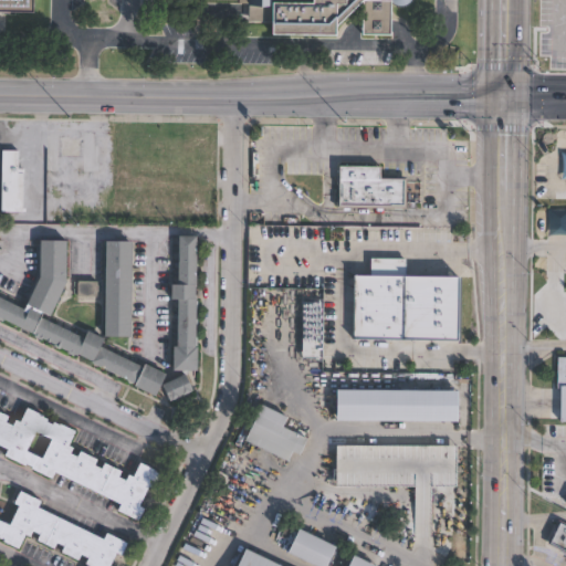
[(0,0),(0,11),(35,11),(35,0),(0,0)]
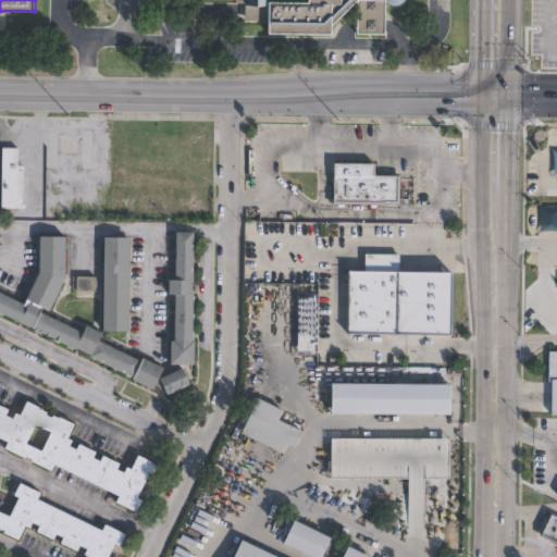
[(406,0),(405,2),(400,4),(396,5),(391,4),(387,3),(387,34),(359,34),(360,4),(338,25),(338,34),(270,34),(271,3),(238,2),(237,0),(406,0)]
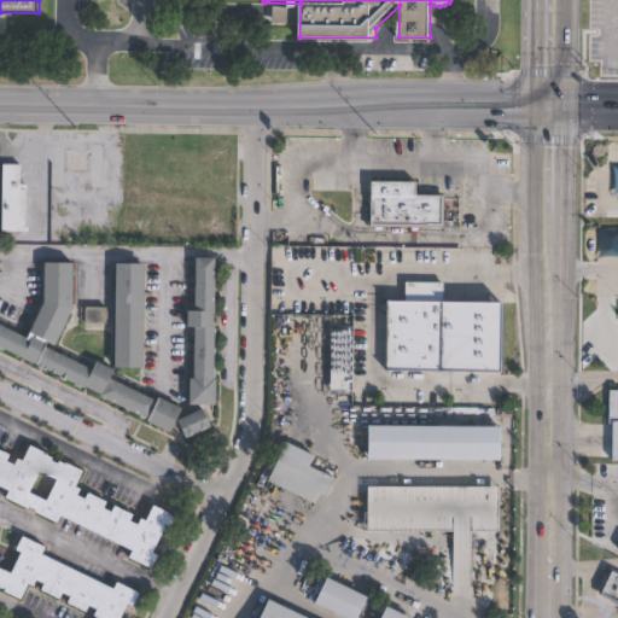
[(21,165),(21,185),(27,185),(28,231),(5,232),(4,165),(21,165)]
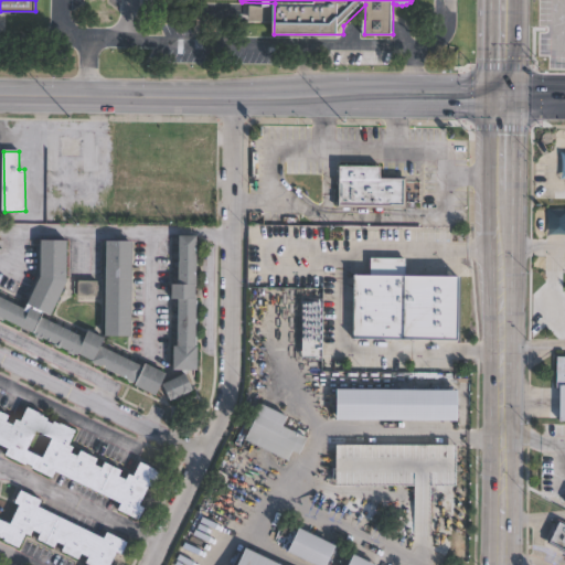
[(380,164),(380,177),(403,177),(403,203),(336,203),(337,163),(380,164)]
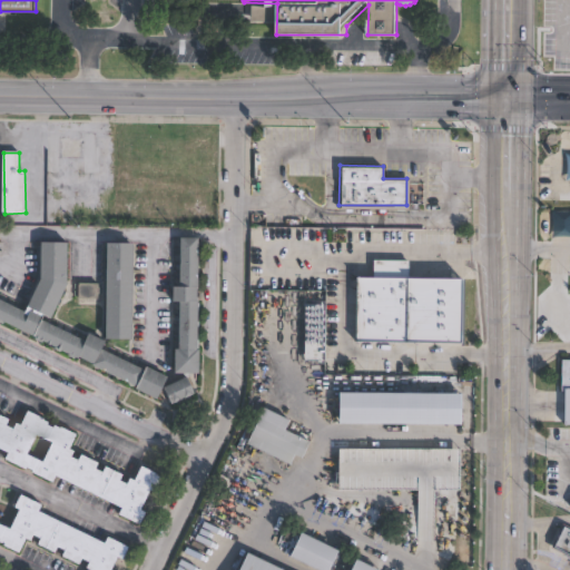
[(199,238),(197,350),(200,350),(200,373),(177,373),(177,350),(179,350),(180,303),(174,303),(174,288),(179,288),(180,238),(199,238)]
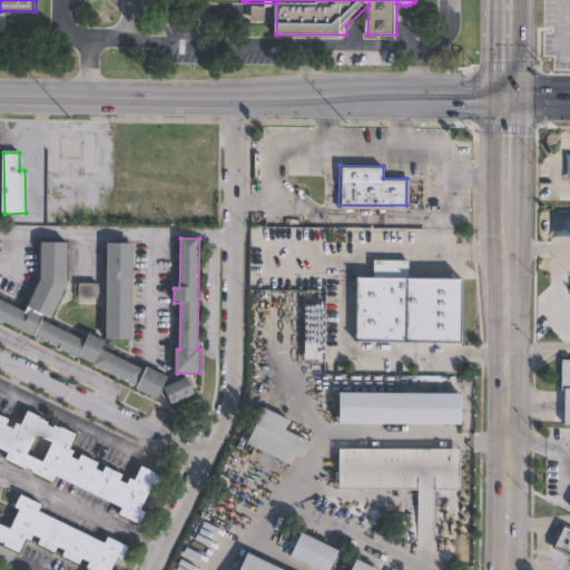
[(0,300),(25,312),(42,276),(42,243),(70,242),(68,285),(51,318),(47,316),(43,322),(85,342),(89,333),(107,342),(104,350),(146,371),(147,366),(168,376),(158,399),(94,366),(95,364),(81,357),(80,360),(0,320),(0,300)]
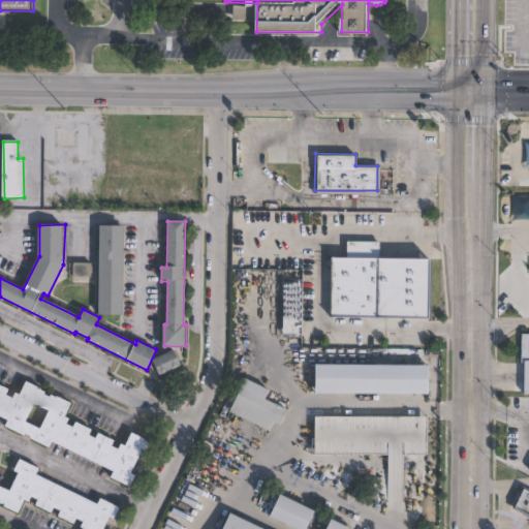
[(125,227),(123,314),(99,314),(101,226),(125,227)]
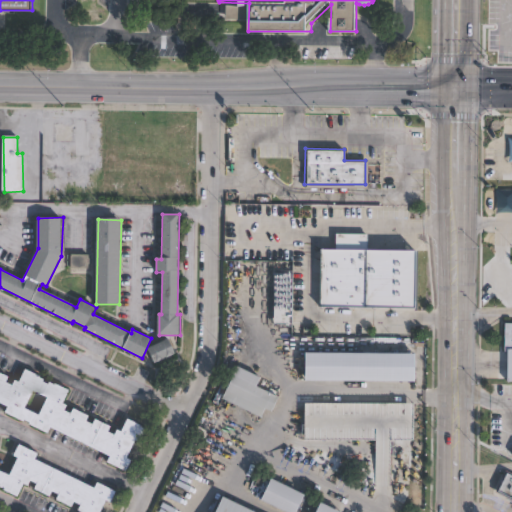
[(413,308),(414,250),(365,249),(365,233),(334,233),(334,248),(319,248),(318,307),(413,308)]
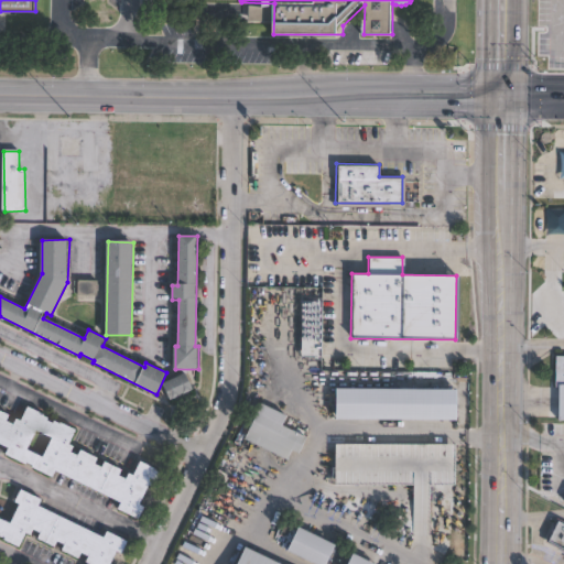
[(94,281),(94,285),(99,285),(99,295),(88,295),(88,296),(73,296),(74,281),(94,281)]
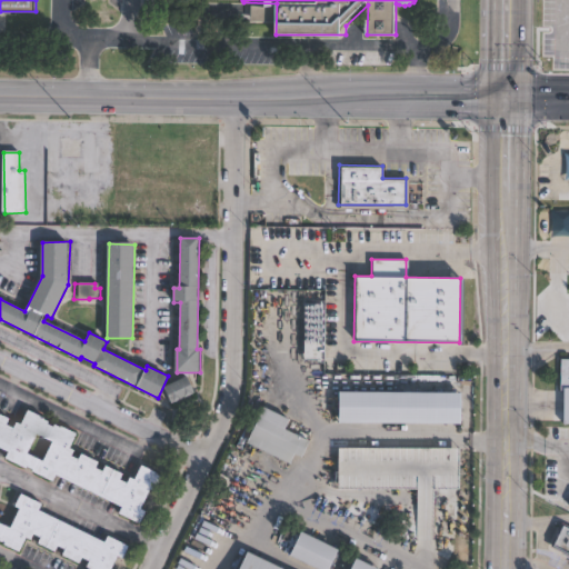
[(560,423),(568,422),(568,358),(559,358),(560,423)]
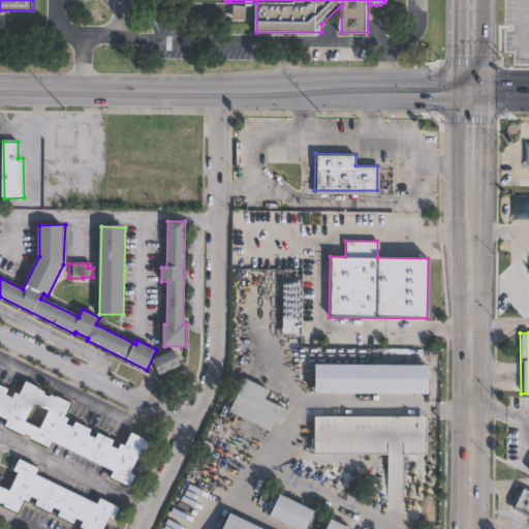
[(181,364),(160,375),(153,361),(174,349),(181,364)]
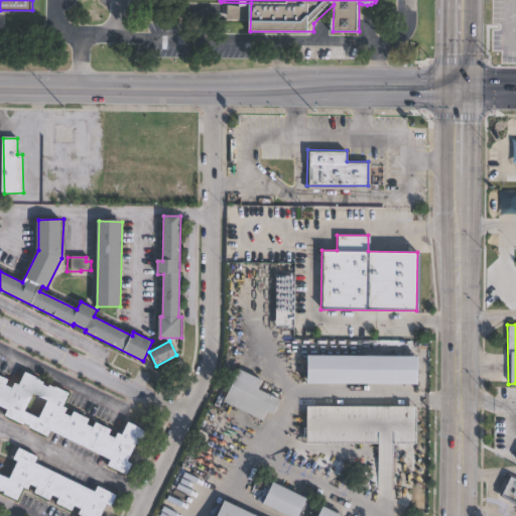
[(405,352),(404,383),(359,382),(360,351),(405,352)]
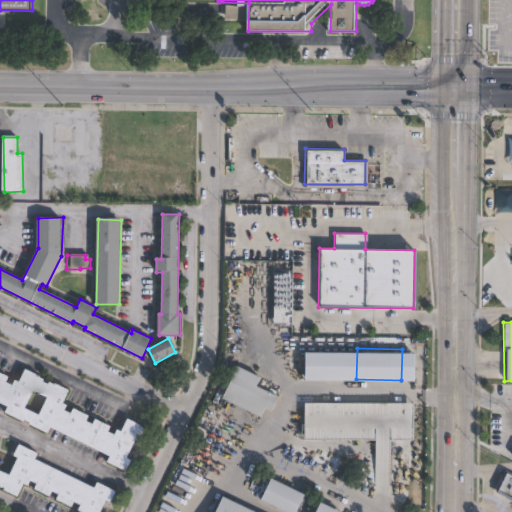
[(260,375),(257,384),(276,392),(266,417),(255,412),(219,397),(229,372),(235,375),(238,366),(240,367),(260,375)]
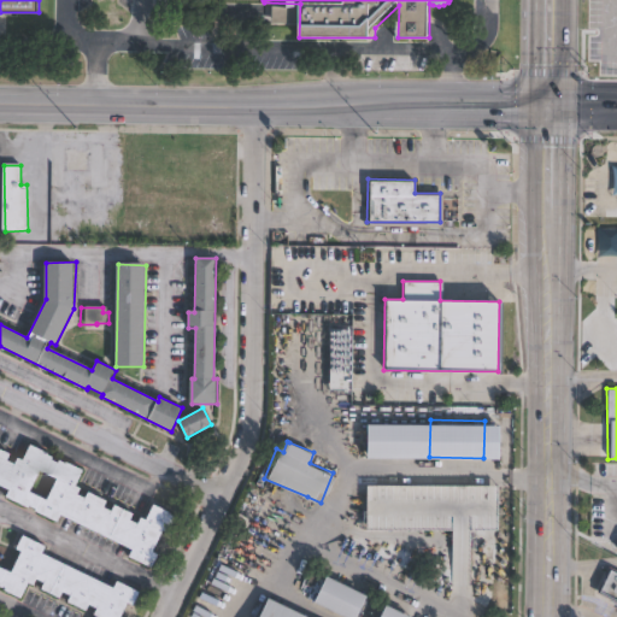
[(0,448),(11,454),(9,459),(16,463),(18,458),(24,460),(31,445),(83,470),(76,486),(82,488),(78,494),(87,498),(89,493),(107,501),(105,506),(113,511),(116,505),(133,513),(130,519),(139,523),(141,517),(147,519),(154,505),(176,516),(168,532),(163,529),(152,551),(157,553),(151,565),(129,556),(133,548),(60,513),(57,521),(6,495),(10,489),(0,485),(0,448)]
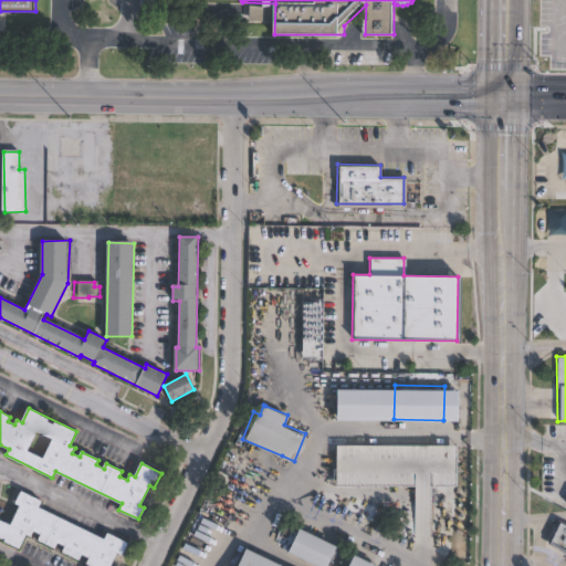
[(0,520),(8,523),(11,524),(20,505),(17,503),(22,491),(42,501),(39,506),(105,538),(108,533),(128,543),(123,554),(118,553),(112,565),(91,565),(92,564),(86,562),(90,556),(82,553),(79,558),(63,551),(65,546),(56,542),(54,547),(39,540),(41,534),(33,531),(31,535),(25,533),(19,548),(0,537),(0,536),(1,535),(0,534),(0,520)]
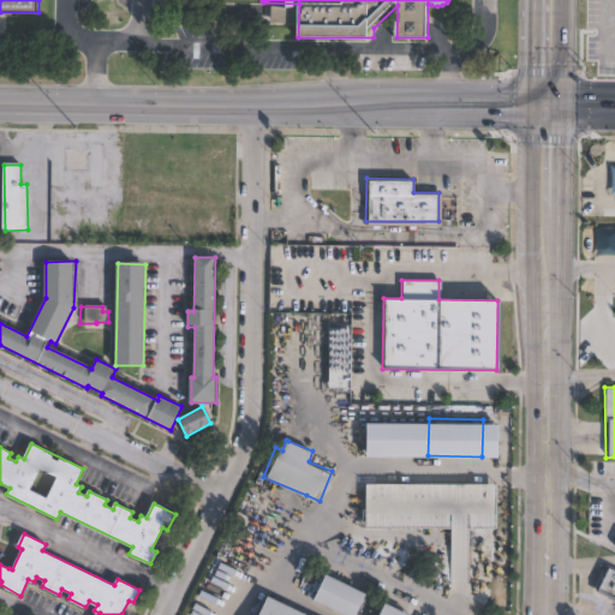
[(614,569),(614,602),(590,590),(603,563),(614,569)]
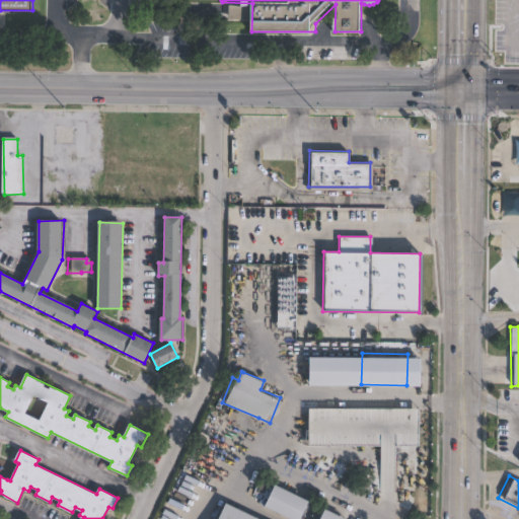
[(301,518),(309,501),(273,484),(263,506),(290,518),(301,518)]
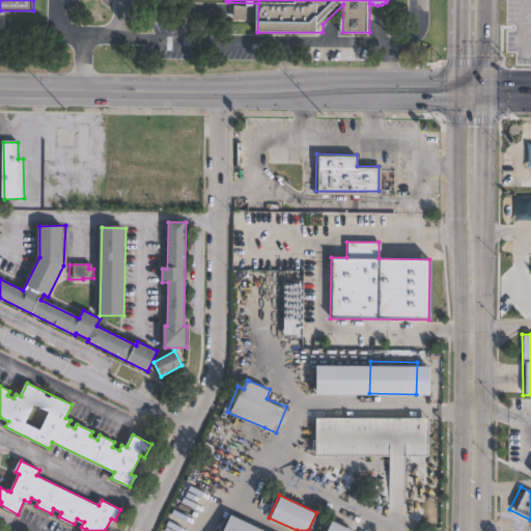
[(264,530),(220,530),(229,513),(264,530)]
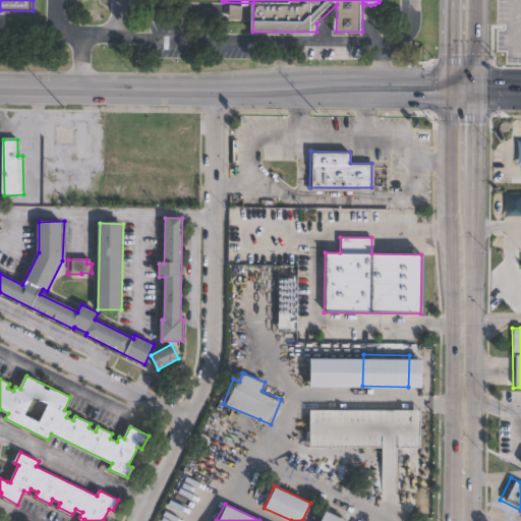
[(319,520),(347,520),(324,510),(319,520)]
